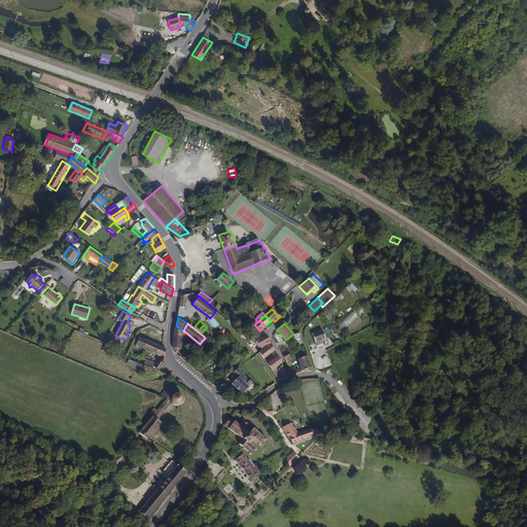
[(203,336),(202,332),(195,326),(189,325),(203,336)]
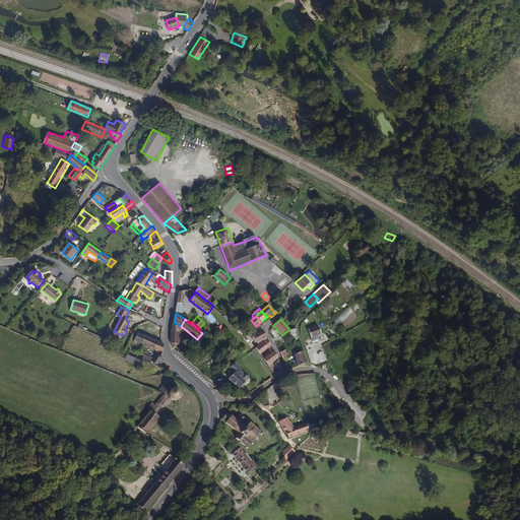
[(180,344),(180,331),(180,327),(177,325),(176,325),(174,324),(173,323),(172,323),(171,343),(172,343),(173,347),(177,347),(177,344),(180,344)]
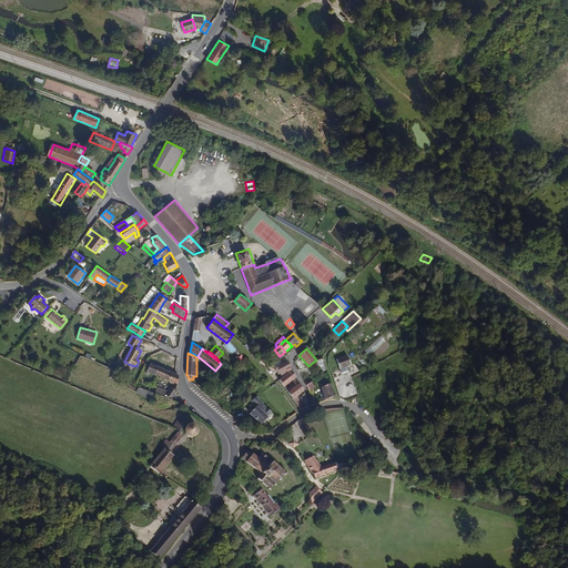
[(352,364),(348,355),(336,359),(340,368),(352,364)]
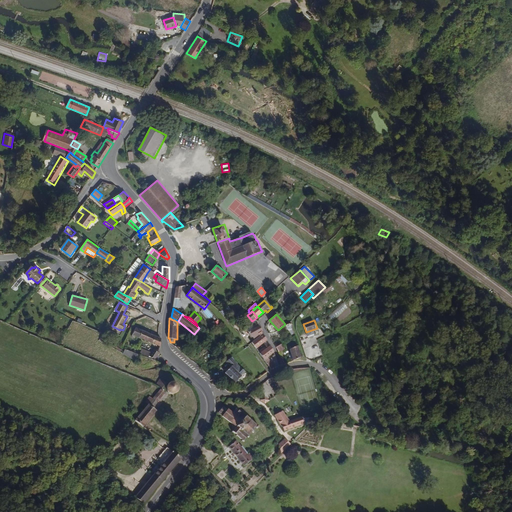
[(263,331),(259,325),(258,326),(256,323),(254,324),(256,327),(251,330),(249,331),(255,340),(263,334),(262,331),(263,331)]
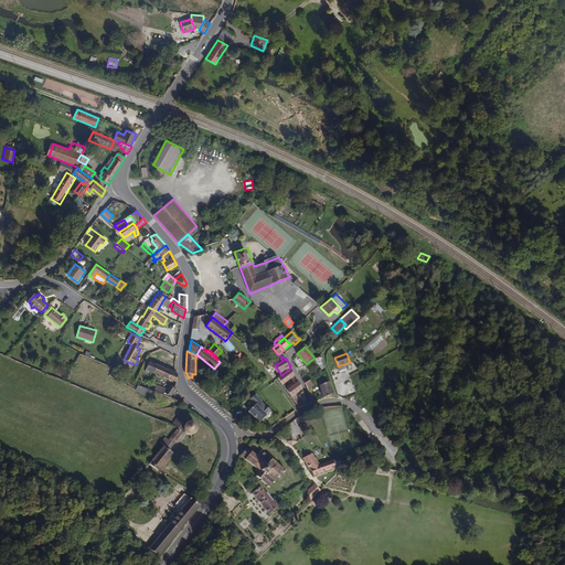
[(178,374),(176,372),(150,361),(145,371),(148,373),(149,371),(177,383),(178,374)]
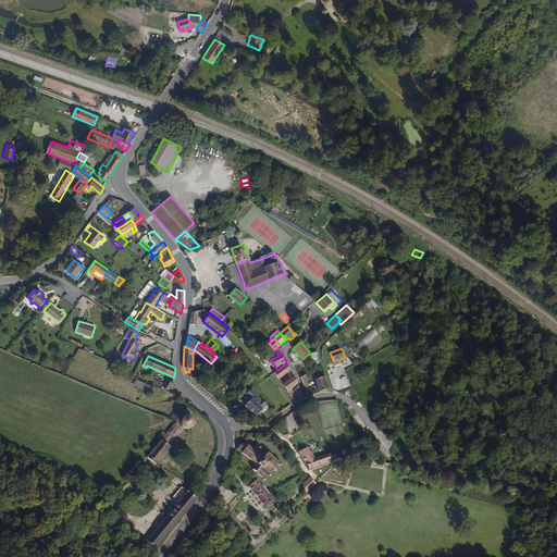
[(279,379),(291,370),(286,363),(277,370),(273,372),(274,372),(279,379)]
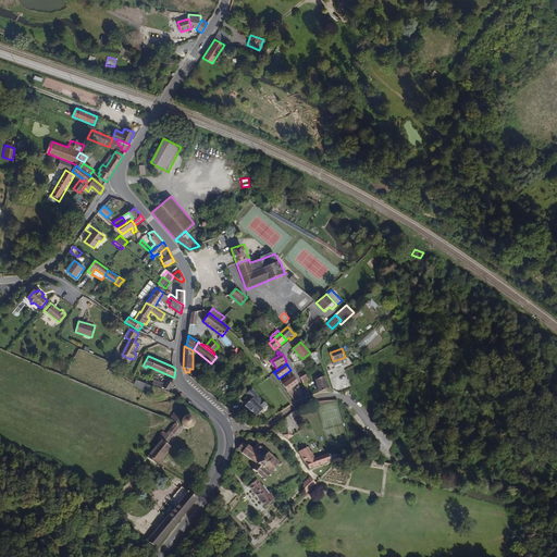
[(310,381),(307,374),(300,378),(304,384),(310,381)]
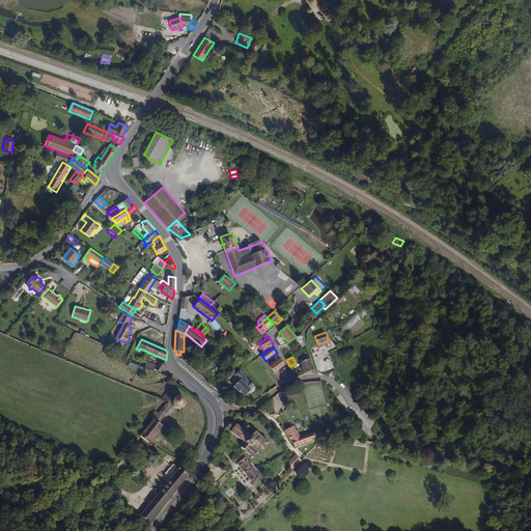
[(312,370),(309,358),(301,362),(303,368),(305,373),(312,370)]
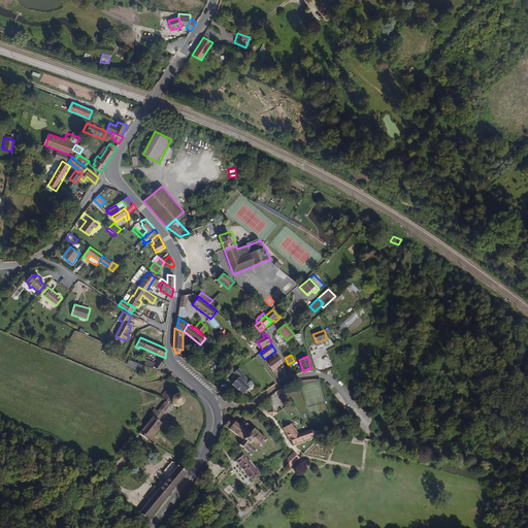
[(284,363),(279,357),(268,363),(273,369),(283,363),(284,363)]
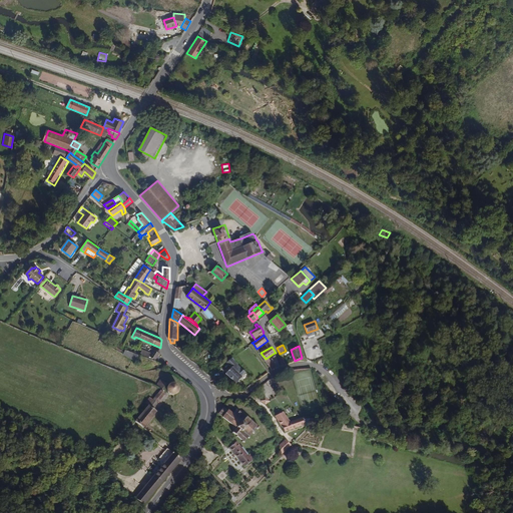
[(137,361),(139,355),(125,350),(123,355),(137,361)]
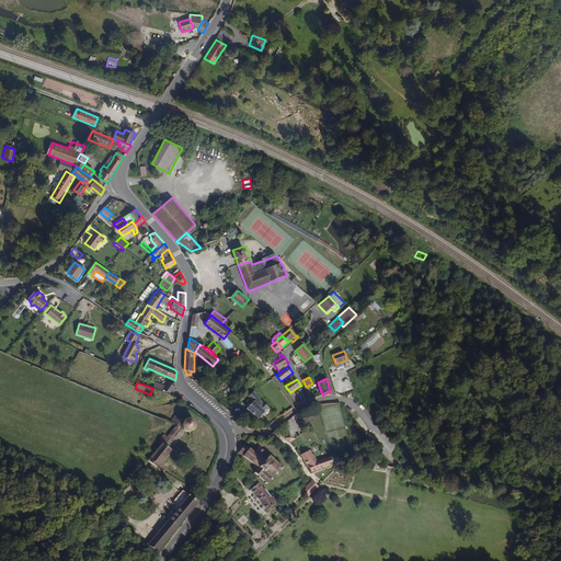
[(170,395),(174,387),(172,386),(167,384),(164,387),(156,382),(153,387),(170,395)]
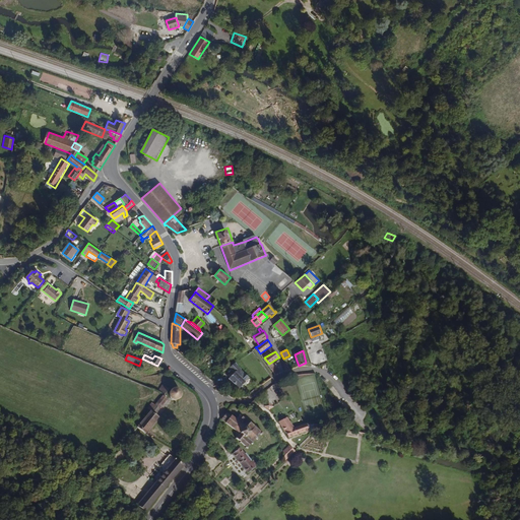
[(250,378),(246,374),(240,368),(236,363),(233,365),(237,370),(229,379),(239,389),(245,382),(250,378)]
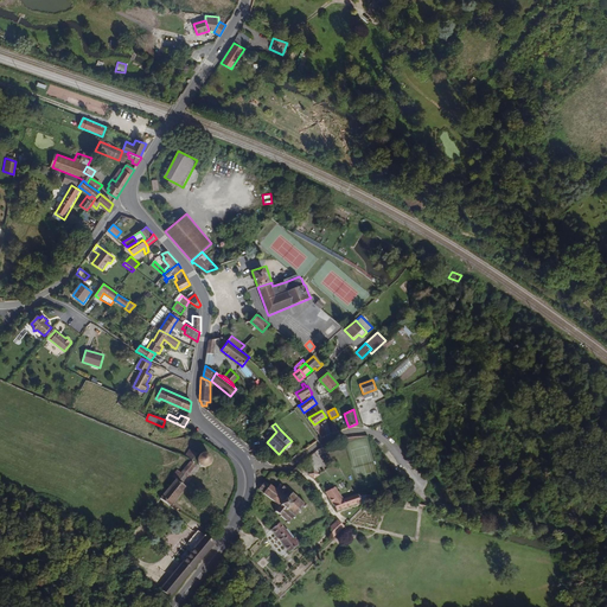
[(326,434),(320,426),(315,429),(323,438),(326,434)]
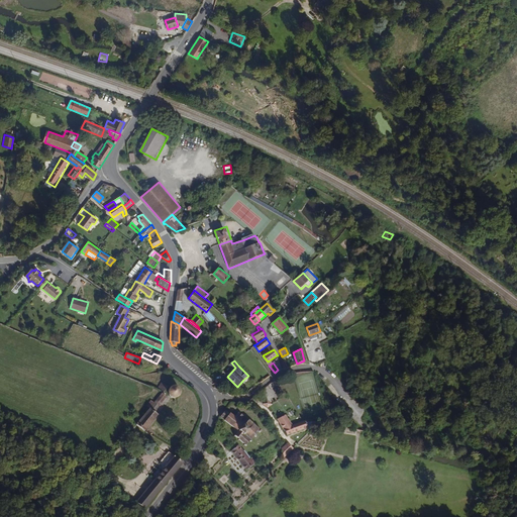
[(164,393),(168,387),(162,382),(157,388),(164,393)]
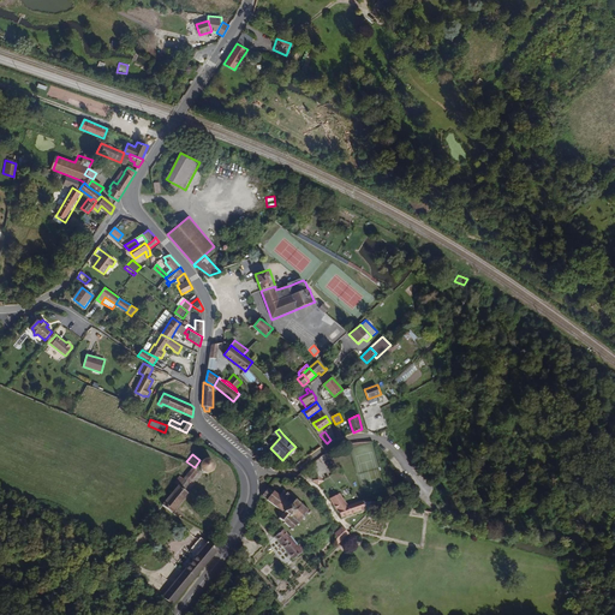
[(215,467),(215,465),(215,464),(214,461),(213,460),(212,459),(210,459),(208,459),(207,459),(204,459),(203,460),(202,461),(201,464),(201,465),(201,467),(202,469),(202,471),(203,472),(206,472),(207,473),(209,473),(210,472),(213,472),(214,471),(215,469),(215,467)]
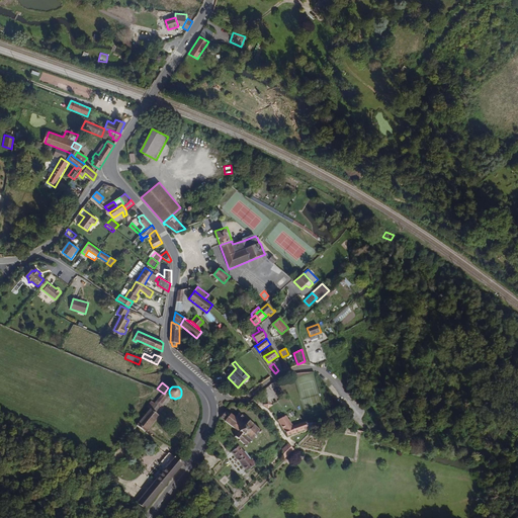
[(155,412),(162,403),(158,400),(155,404),(150,410),(137,425),(145,431),(148,427),(158,414),(155,412)]
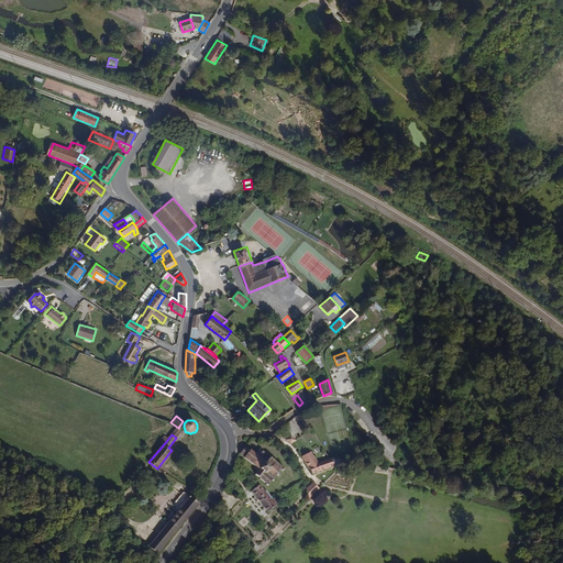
[(296,440),(290,434),(286,440),(291,444),(296,440)]
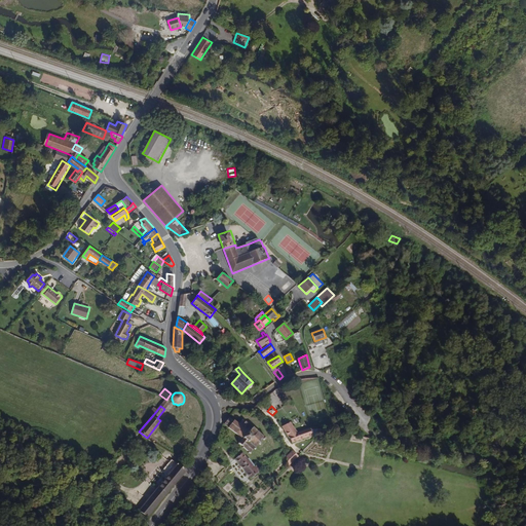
[(152,416),(157,410),(153,407),(149,413),(152,416)]
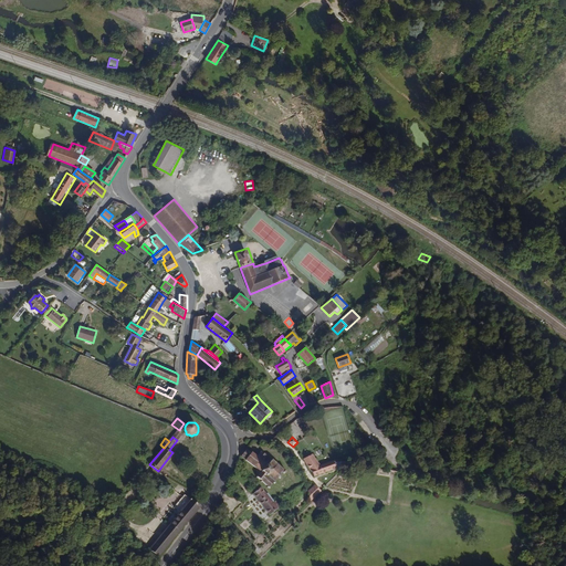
[(254,451),(247,459),(261,472),(259,473),(257,472),(255,473),(257,474),(255,477),(258,478),(259,477),(261,479),(261,480),(262,482),(263,481),(266,483),(265,484),(268,485),(268,484),(270,486),(270,488),(271,489),(272,488),(273,488),(274,486),(273,485),(276,481),(278,482),(279,481),(278,480),(281,477),(283,479),(286,474),(287,475),(289,474),(286,472),(287,471),(287,470),(286,469),(285,470),(279,463),(279,462),(278,461),(276,461),(273,459),(274,458),(273,457),(272,457),(269,453),(270,452),(268,450),(266,451),(263,449),(264,448),(263,447),(258,453),(254,451)]
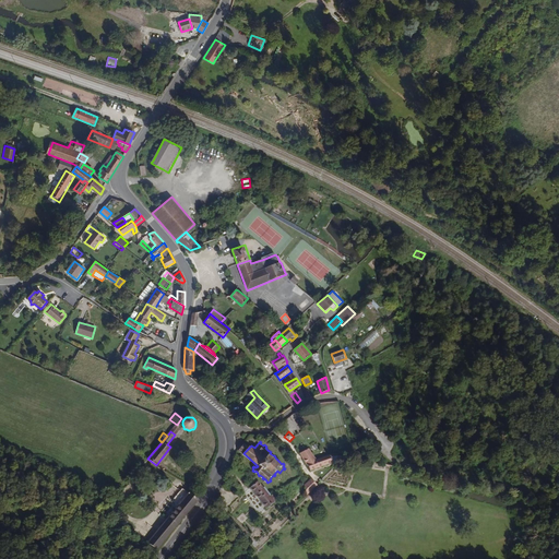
[(337,462),(336,454),(328,455),(317,460),(309,448),(299,453),(311,471),(322,466),(323,468),(325,467),(325,466),(337,462)]
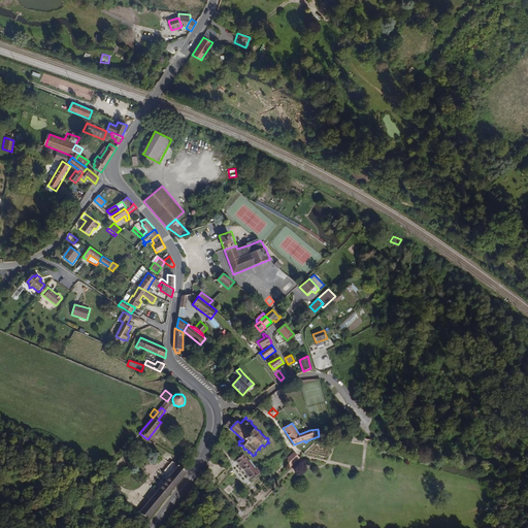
[(300,458),(294,452),(288,458),(291,466),(300,458)]
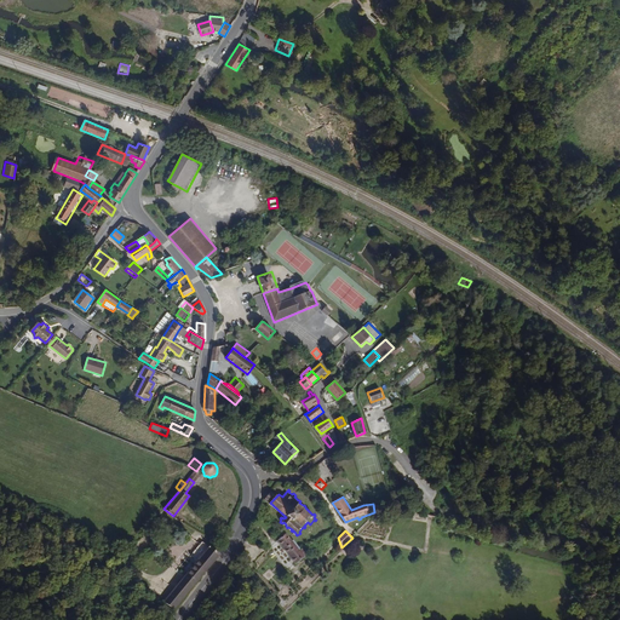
[(309,554),(305,547),(304,549),(300,544),(297,545),(288,533),(277,541),(296,564),(309,554)]
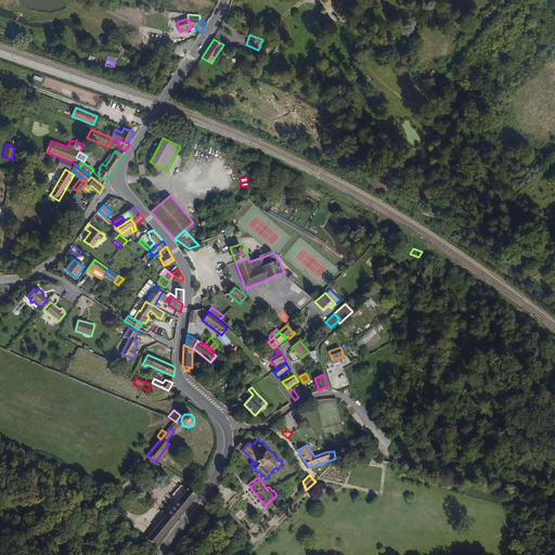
[(155,546),(197,497),(189,489),(182,486),(172,498),(178,503),(147,539),(155,546)]
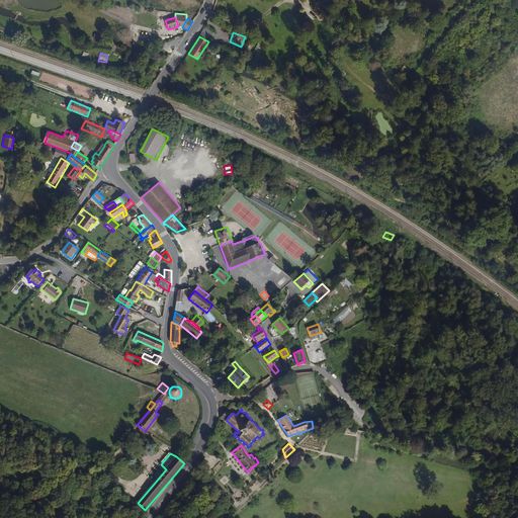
[(236,484),(241,477),(228,465),(221,475),(223,476),(217,483),(237,499),(244,491),(236,484)]
